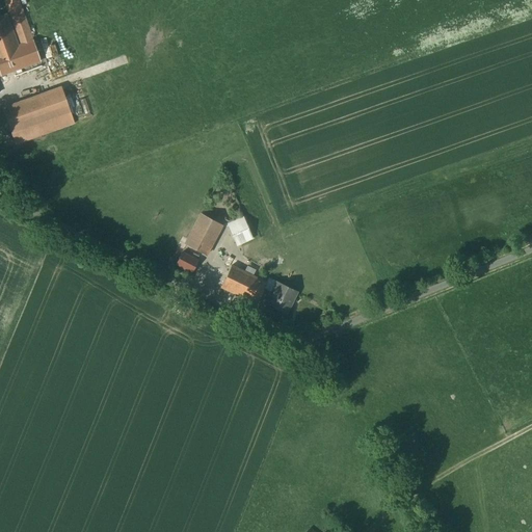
[(32,41),(18,0),(4,0),(20,46),(32,41)]
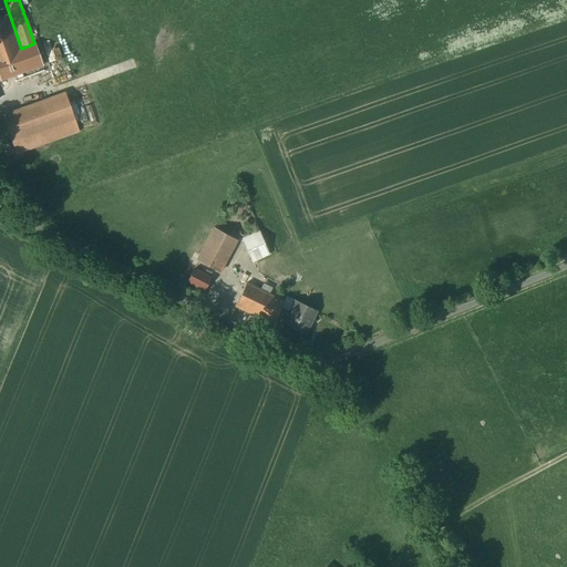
[(7,17),(0,19),(0,55),(19,50),(7,17)]
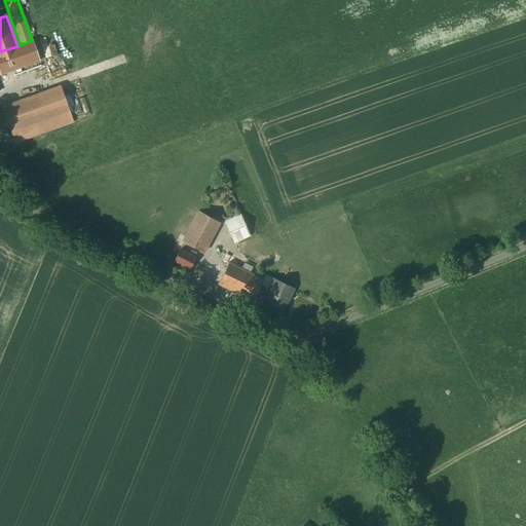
[(17,46),(0,51),(0,72),(1,75),(40,61),(33,40),(32,40),(20,45),(17,46)]
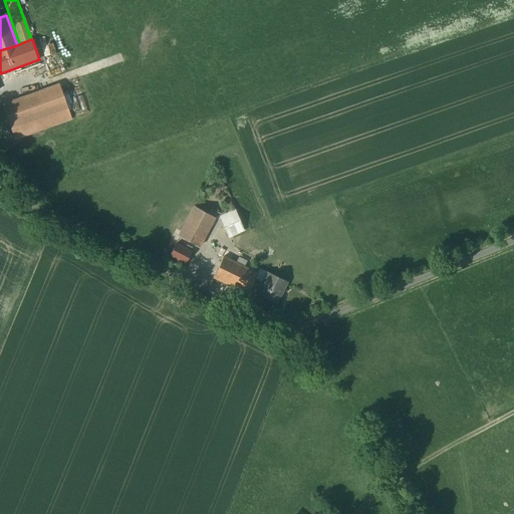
[(59,84),(3,105),(15,140),(71,118),(59,84)]
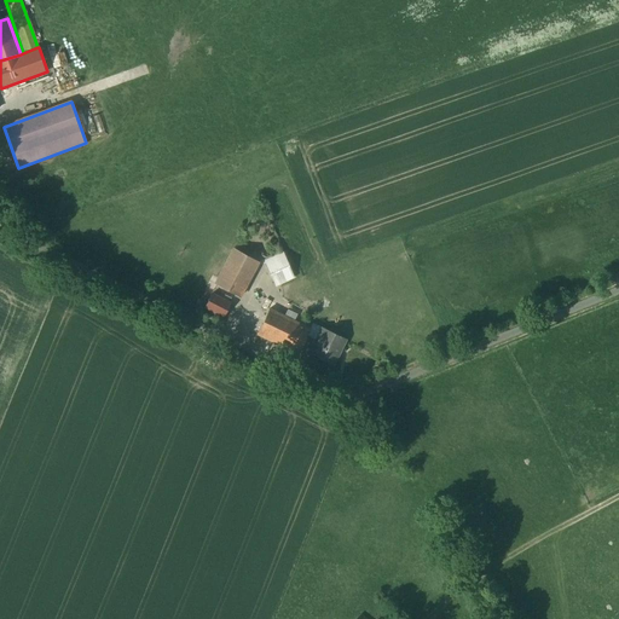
[(259,262),(233,249),(215,284),(239,298),(259,262)]
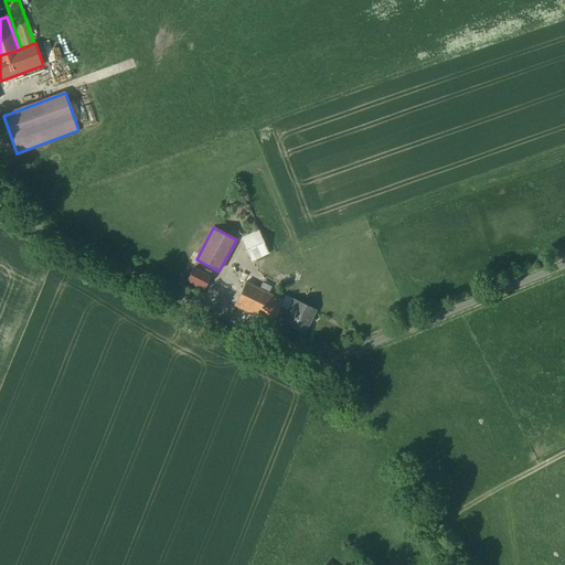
[(263,228),(244,236),(254,262),(273,254),(263,228)]
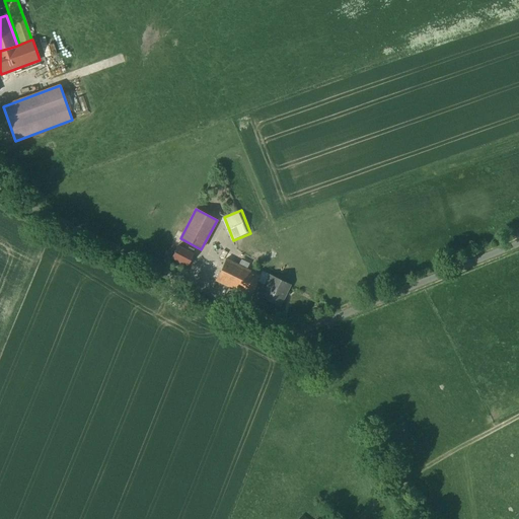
[(195,250),(179,242),(170,262),(186,270),(195,250)]
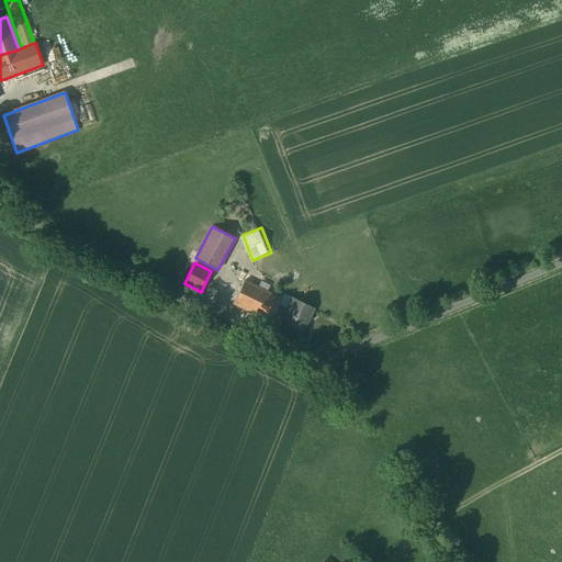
[(281,299),(244,281),(234,303),(270,321),(271,319),(273,314),(278,304),(280,301),(281,301),(281,299)]
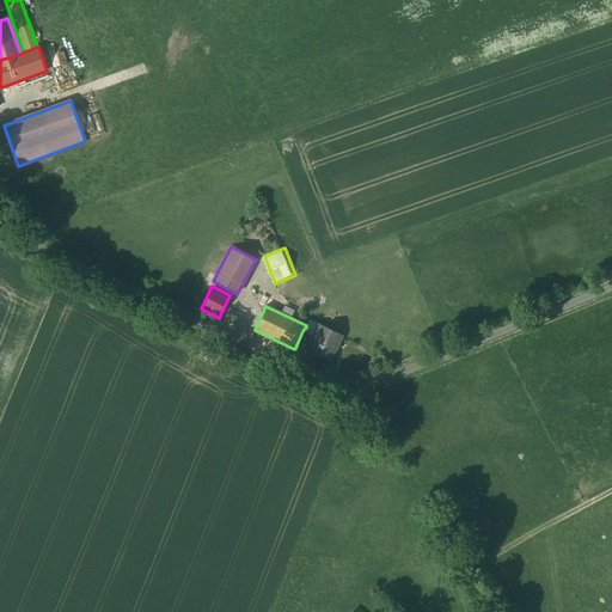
[(341,335),(319,324),(313,336),(308,347),(307,349),(329,360),(341,335)]
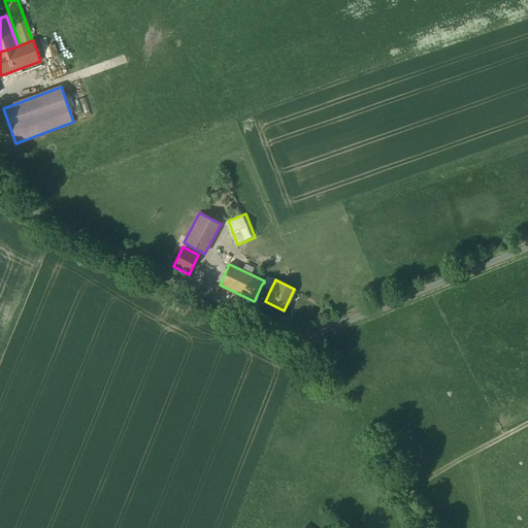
[(270,290),(261,286),(257,295),(266,299),(270,290)]
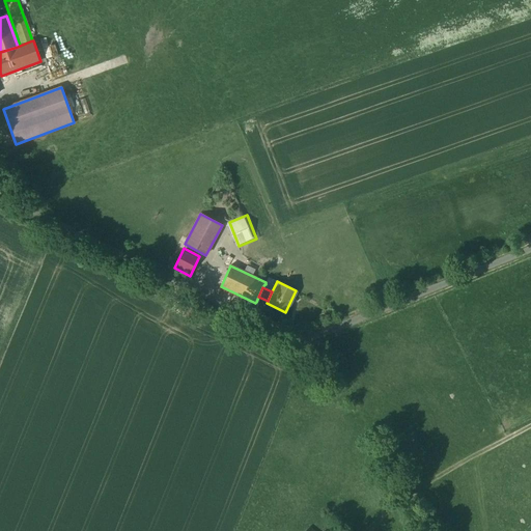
All buildings are outlined.
